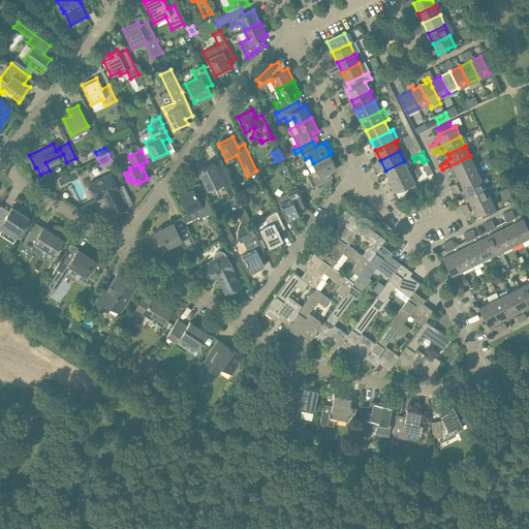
[(336,168),(330,155),(313,163),(316,169),(306,175),(312,187),(320,183),(322,188),(333,183),(331,178),(328,173),(336,168)]
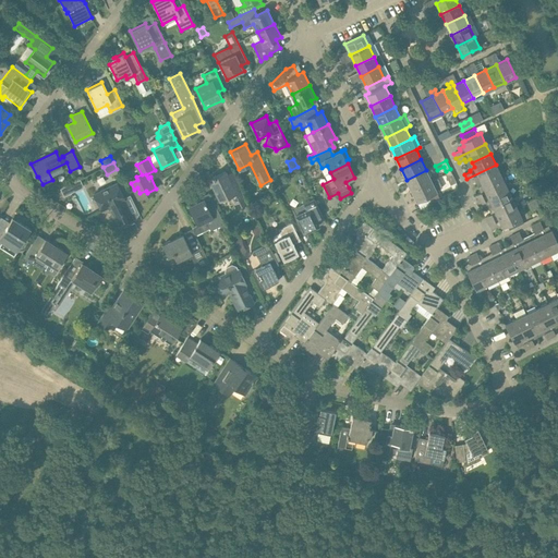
[(500,176),(496,165),(466,179),(469,183),(475,181),(475,182),(481,180),(482,184),(500,176)]
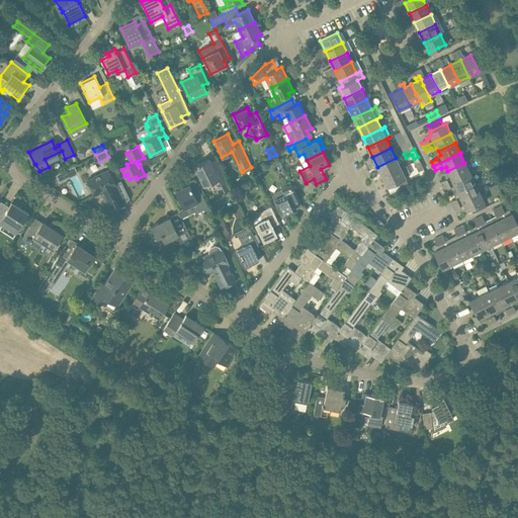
[(382,176),(401,168),(396,158),(377,167),(382,176)]
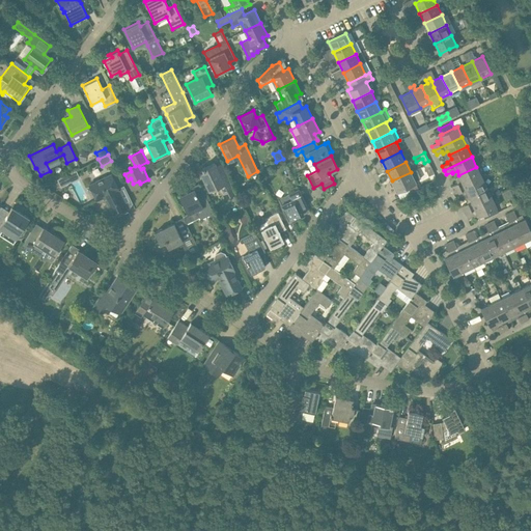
[(222,178),(215,163),(205,167),(204,167),(202,168),(203,168),(199,170),(210,190),(218,186),(224,198),(235,192),(228,176),(222,178)]
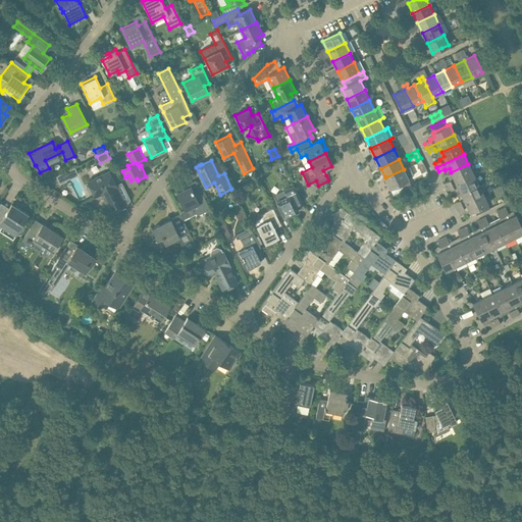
[(426,170),(422,160),(416,163),(421,173),(426,170)]
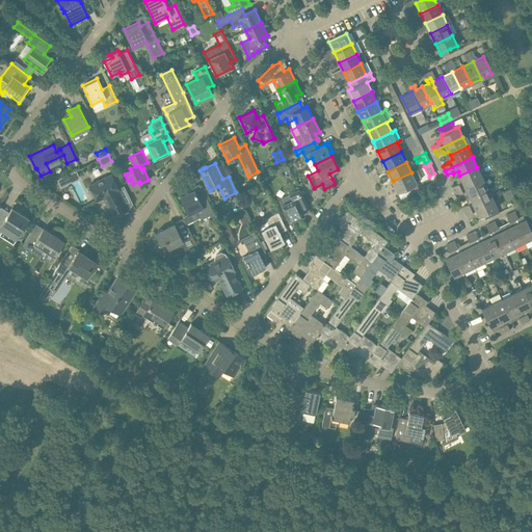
[(452,186),(454,191),(482,177),(477,167),(459,176),(461,180),(457,182),(458,184),(452,186)]
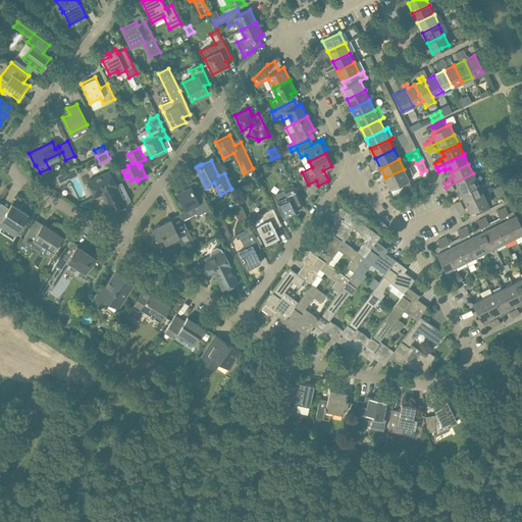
[(261,166),(255,169),(258,176),(264,173),(261,166)]
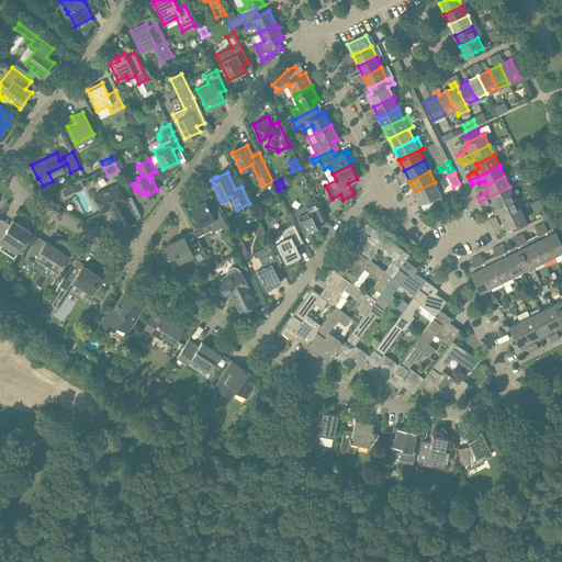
[(435,182),(415,191),(420,203),(439,193),(435,182)]
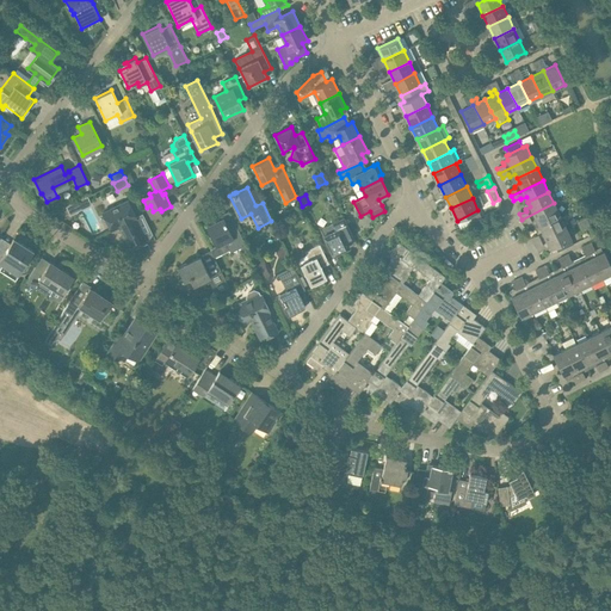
[(109,224),(111,229),(119,226),(130,248),(146,240),(135,218),(136,217),(131,207),(128,201),(113,208),(103,213),(105,217),(104,217),(105,222),(107,226),(109,224)]
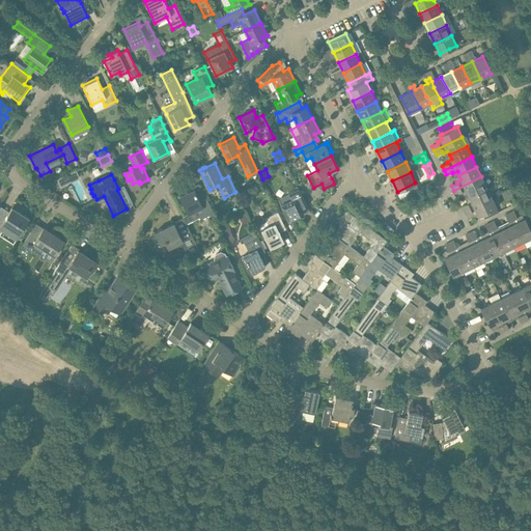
[(481,176),(453,191),(455,195),(462,192),(463,194),(467,192),(469,195),(486,187),(481,176)]
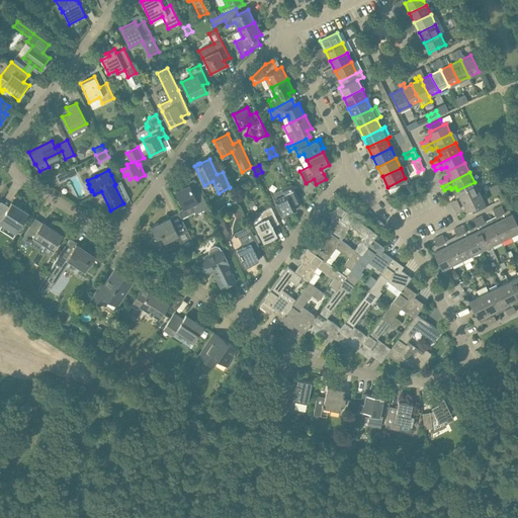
[(475,182),(457,190),(459,194),(455,196),(455,198),(450,201),(452,205),(480,192),(489,188),(487,185),(482,187),(482,188),(479,190),(475,182)]
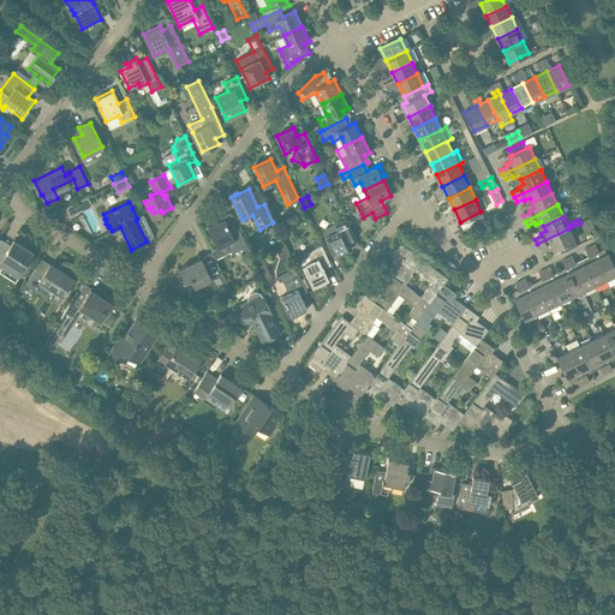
[(356,238),(346,219),(322,230),(326,237),(335,257),(351,249),(348,242),(356,238)]
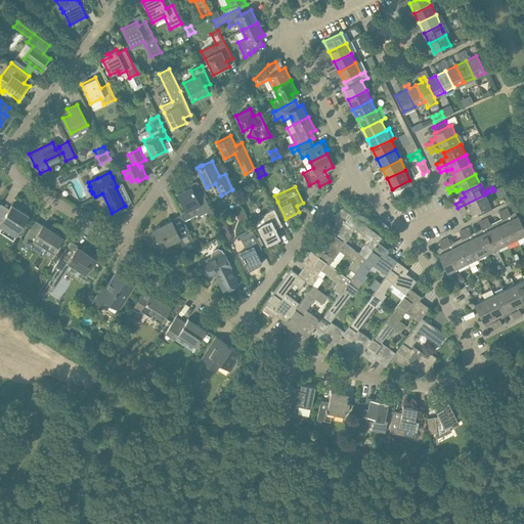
[(180,213),(181,215),(184,221),(197,215),(198,216),(211,210),(202,191),(202,192),(204,197),(198,200),(191,187),(177,194),(185,211),(180,213)]
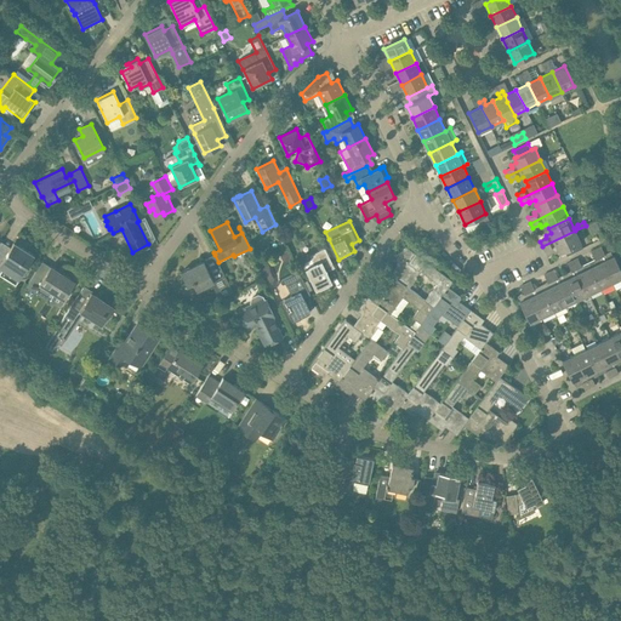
[(575,231),(542,246),(545,251),(551,248),(552,250),(558,248),(560,252),(564,250),(580,243),(581,243),(575,231)]
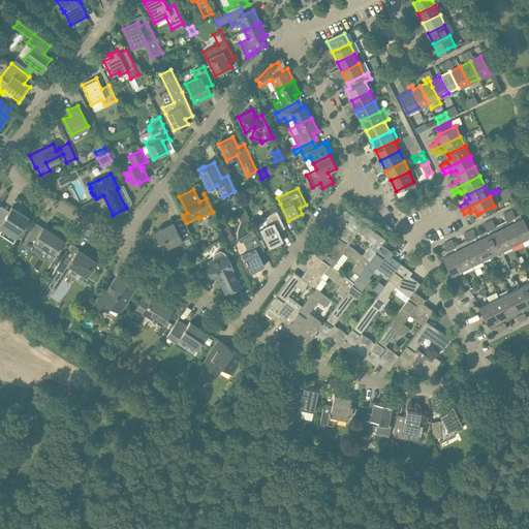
[(276,212),(273,206),(269,208),(272,214),(265,217),(268,224),(260,228),(269,247),(283,241),(277,227),(282,224),(284,228),(285,227),(277,211),(276,212)]
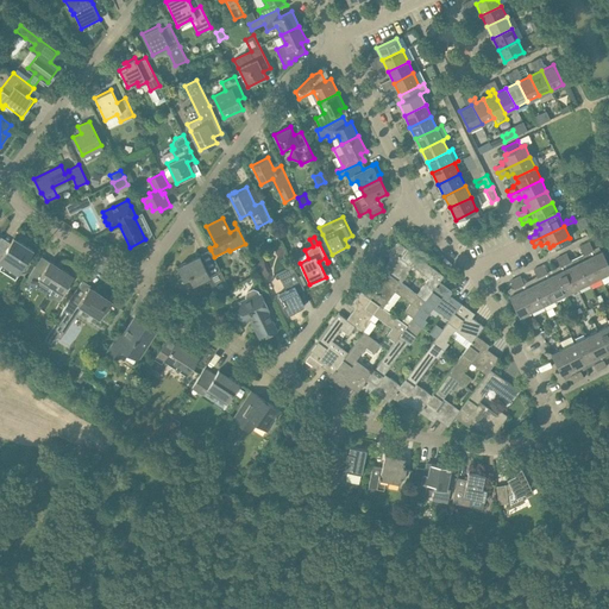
[(33,251),(13,238),(5,251),(0,246),(0,265),(2,263),(19,274),(33,251)]
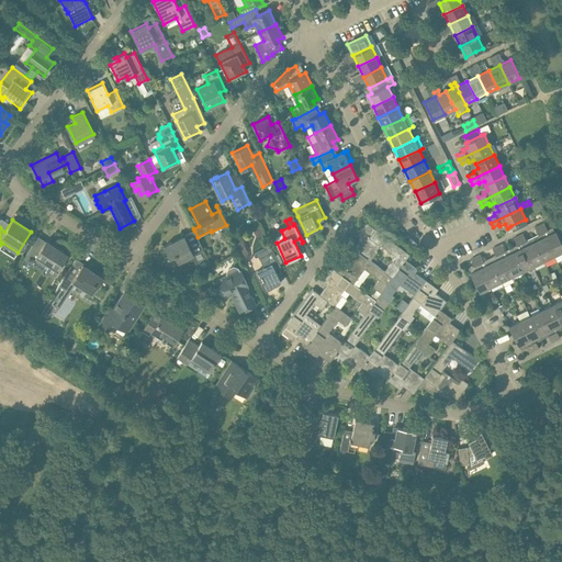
[(513,231),(527,224),(525,220),(516,224),(510,226),(513,231)]
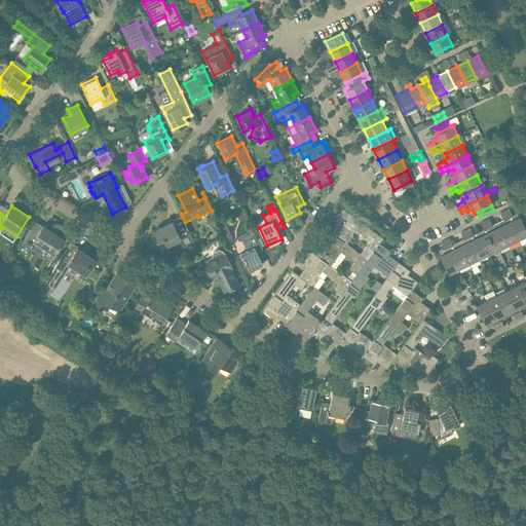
[(370,239),(360,254),(368,259),(380,242),(383,237),(343,209),(338,216),(341,218),(331,232),(346,243),(352,234),(355,229),(370,239)]
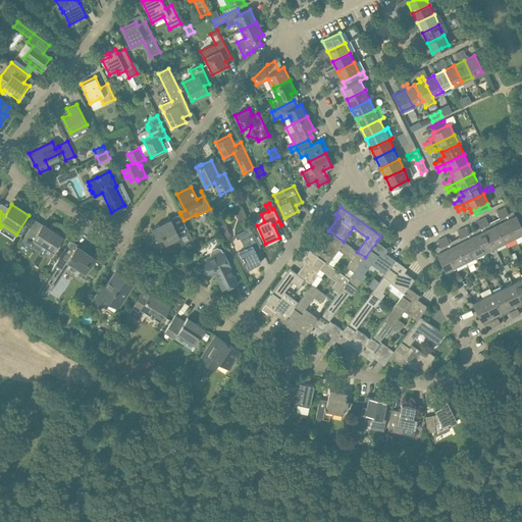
[(506,207),(501,209),(515,237),(521,232),(521,226),(516,214),(512,216),(510,212),(508,213),(506,207)]
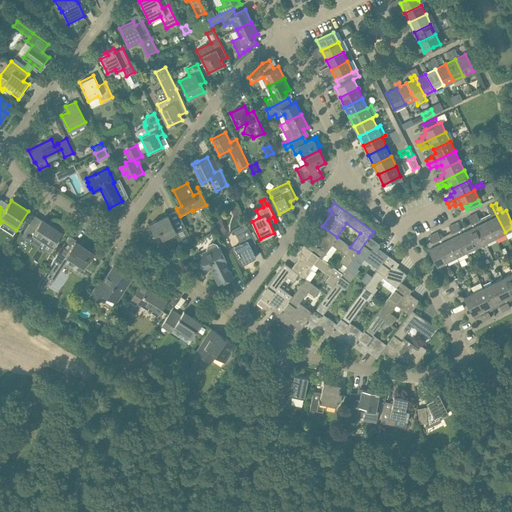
[(241,213),(237,205),(230,209),(234,216),(241,213)]
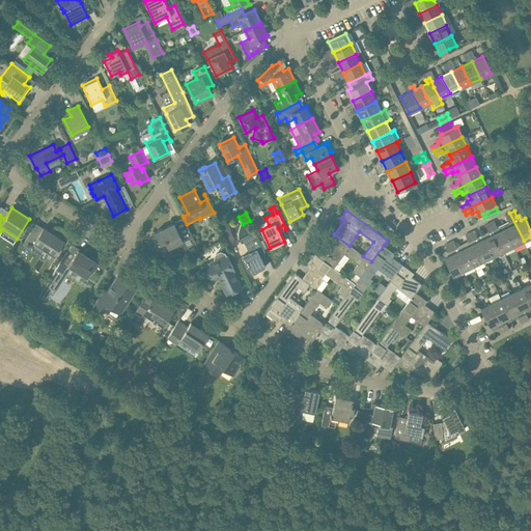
[(505,228),(513,246),(524,241),(509,213),(505,215),(508,221),(506,222),(508,226),(505,228)]
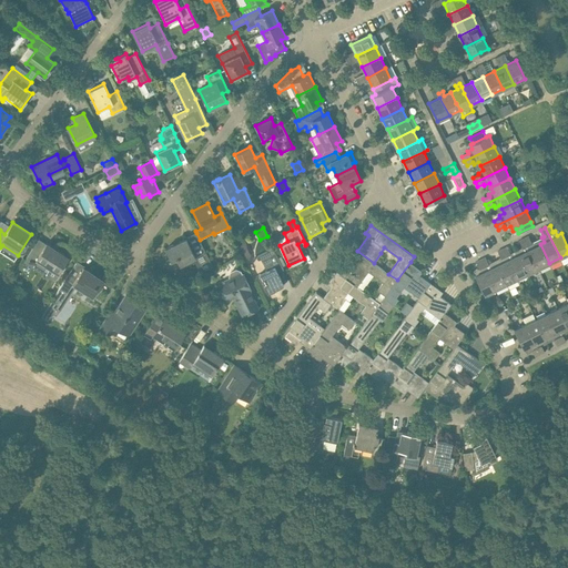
[(200,240),(196,233),(165,249),(171,260),(175,257),(180,265),(193,259),(201,274),(213,269),(205,252),(200,240)]
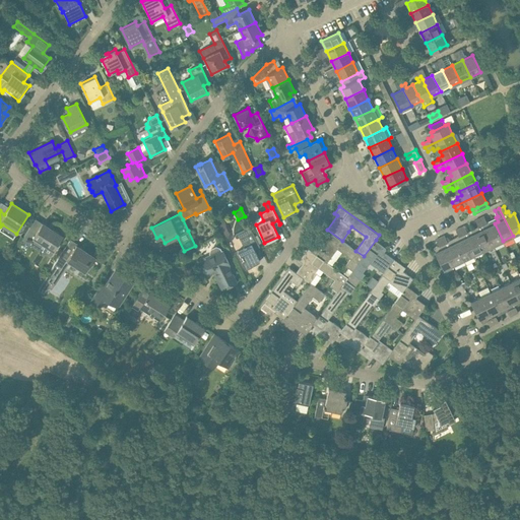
[(493,246),(503,241),(495,223),(491,225),(489,221),(486,221),(483,216),(479,218),(493,246)]
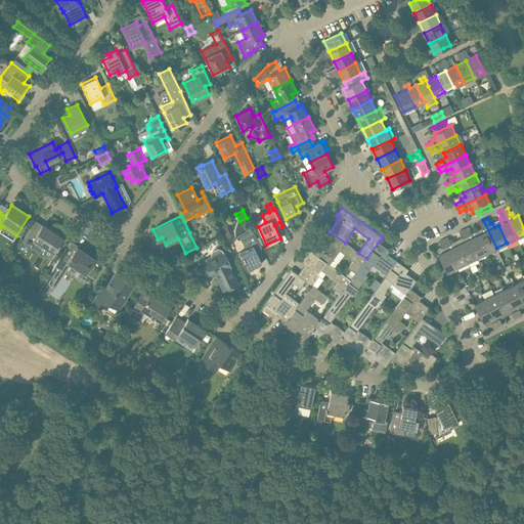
[(486,252),(496,248),(483,220),(479,222),(482,228),(480,228),(482,233),(478,234),(486,252)]
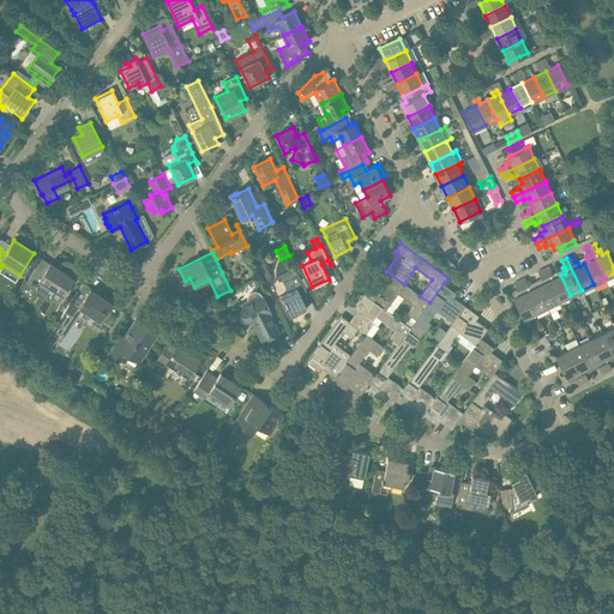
[(74,278),(49,263),(43,272),(36,268),(26,281),(35,286),(38,281),(62,296),(74,278)]
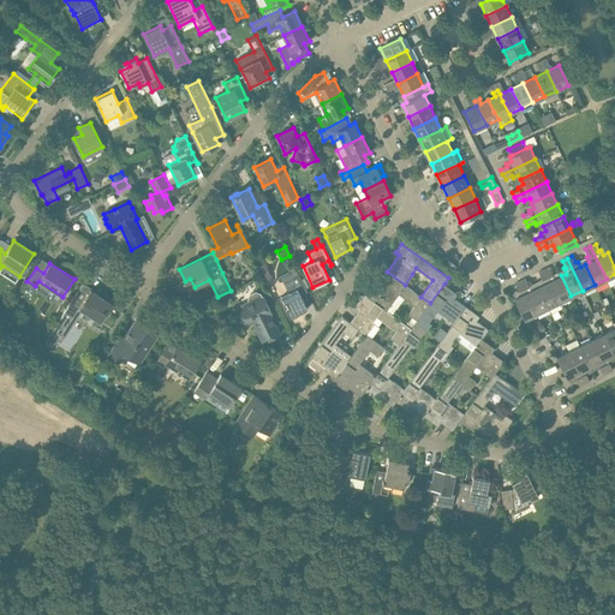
[(560,302),(571,296),(561,275),(556,278),(554,273),(553,274),(549,267),(544,269),(560,302)]
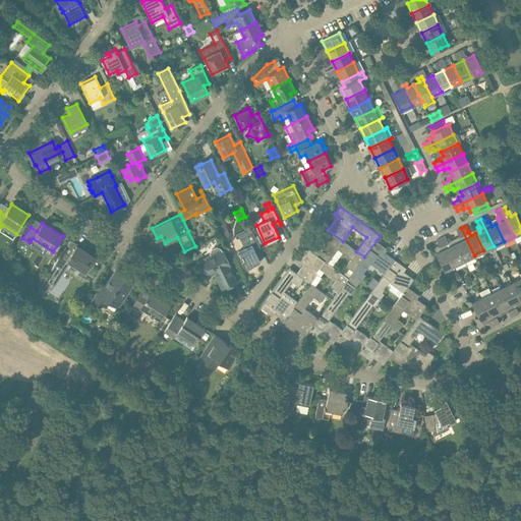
[(259,247),(250,228),(235,235),(237,239),(239,237),(244,248),(237,251),(245,269),(261,262),(254,249),(259,247)]
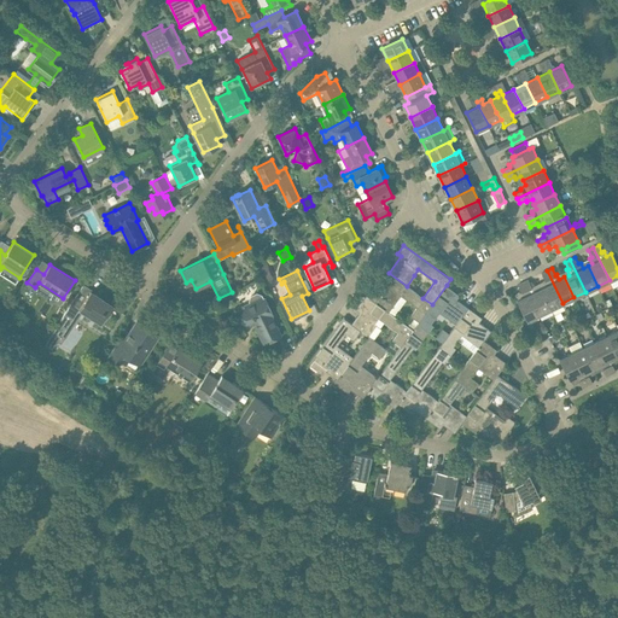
[(414,318),(407,326),(413,330),(418,324),(432,304),(423,298),(407,286),(389,273),(385,270),(379,279),(383,281),(371,298),(388,312),(400,295),(417,307),(410,315),(414,318)]
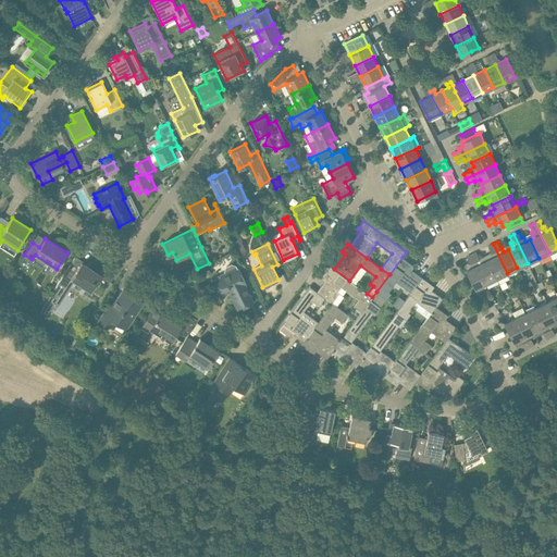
[(496,279),(507,273),(493,244),(487,246),(491,252),(489,254),(492,258),(487,260),(496,279)]
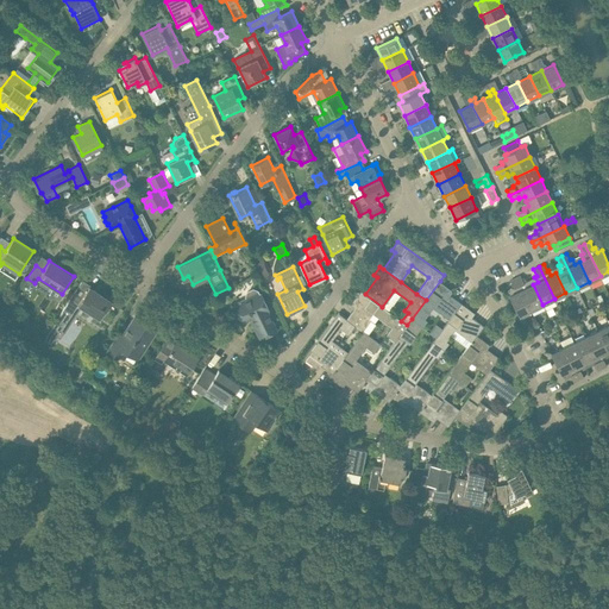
[(531,311),(542,305),(533,284),(528,287),(526,282),(523,282),(520,276),(515,278),(531,311)]
